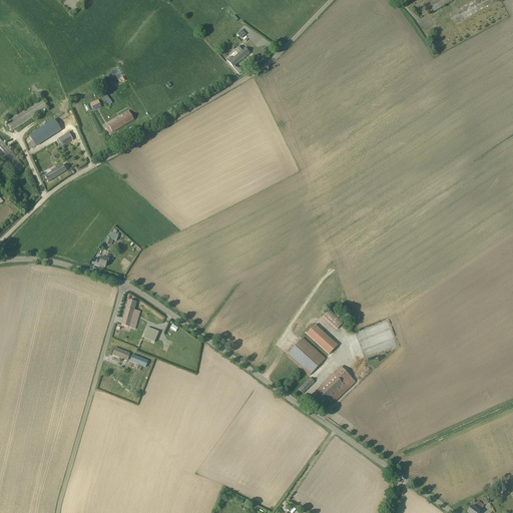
[(434,0),(427,4),(432,13),(453,1),(452,0),(434,0)]
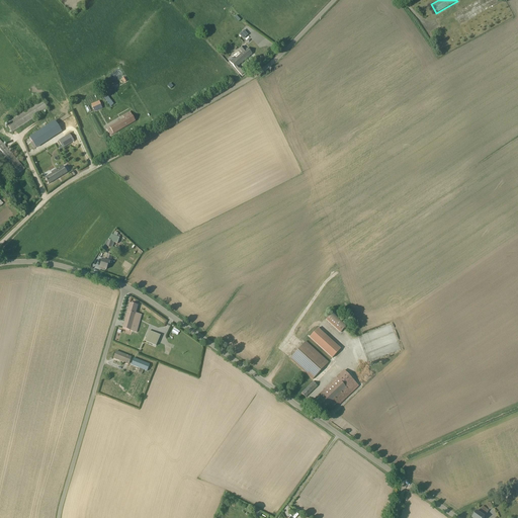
[(462,8),(469,20),(483,12),(476,1),(462,8)]
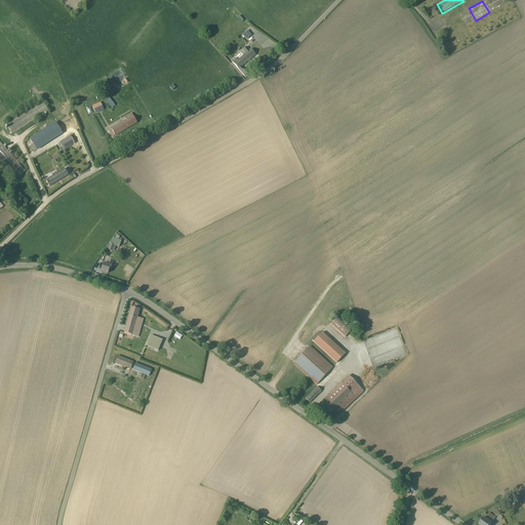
[(251,36),(246,31),(242,36),(246,40),(251,36)]
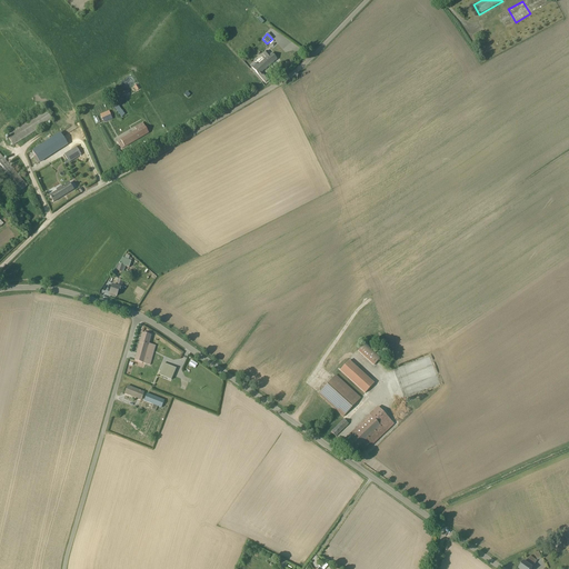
[(261,73),(277,60),(271,53),(270,55),(267,51),(262,55),(266,59),(263,60),(257,66),(255,63),(251,67),(265,83),(269,79),(266,73),(263,76),(261,73)]
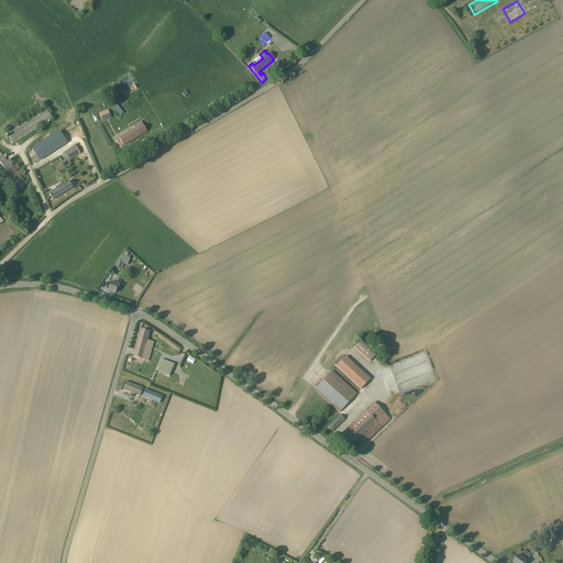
[(111,105),(120,116),(123,113),(113,100),(111,101),(112,103),(111,105)]
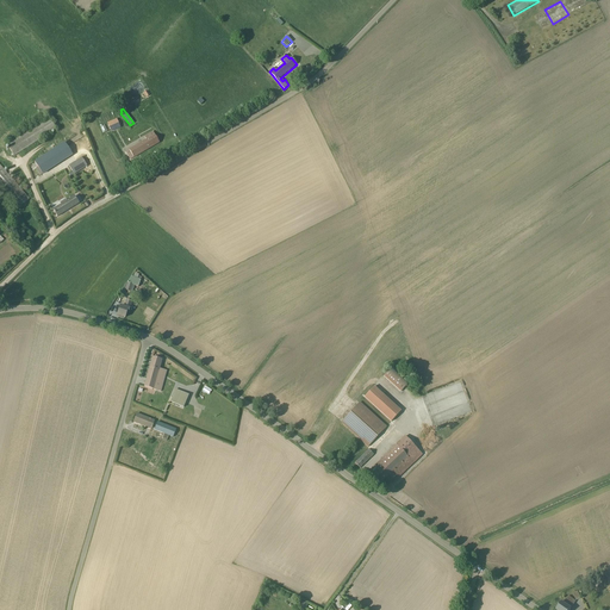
[(56,129),(49,117),(6,144),(13,156),(14,156),(56,129)]
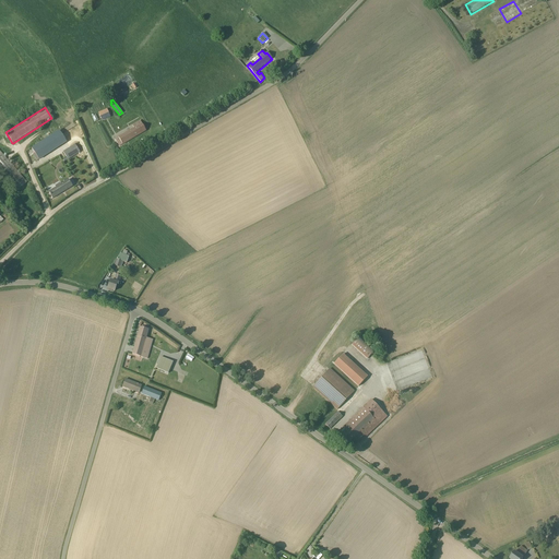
[(110,117),(106,109),(97,113),(102,121),(110,117)]
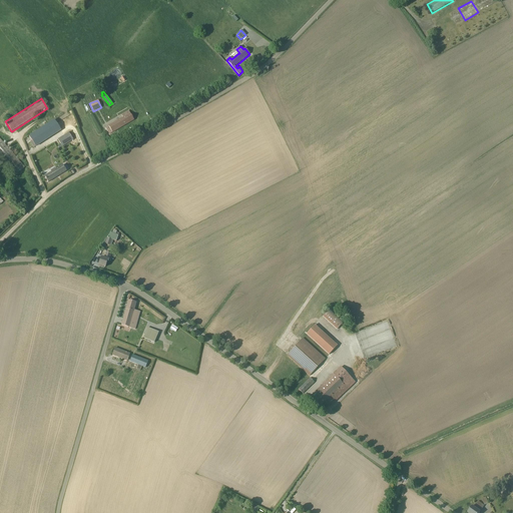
[(120,118),(105,128),(109,134),(133,120),(127,111),(119,115),(120,118)]
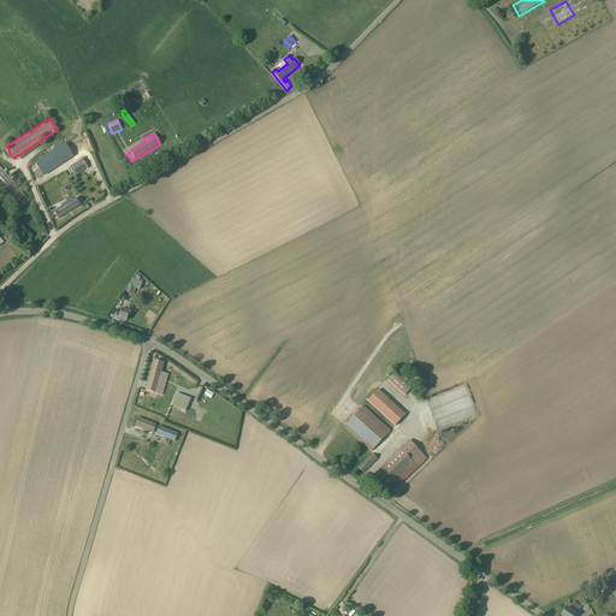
[(73,157),(65,144),(34,164),(35,164),(43,177),(73,157)]
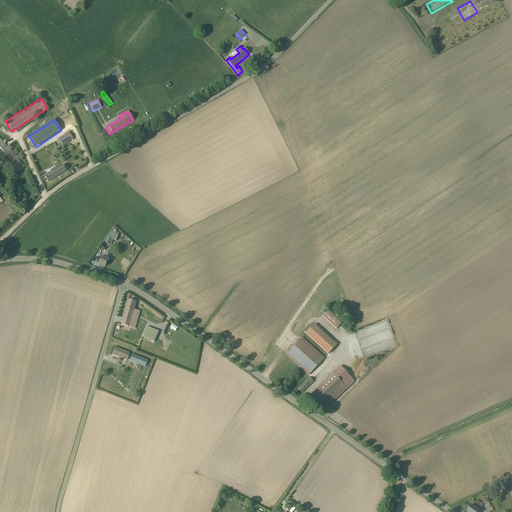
[(68,133),(57,139),(62,147),(73,140),(68,133)]
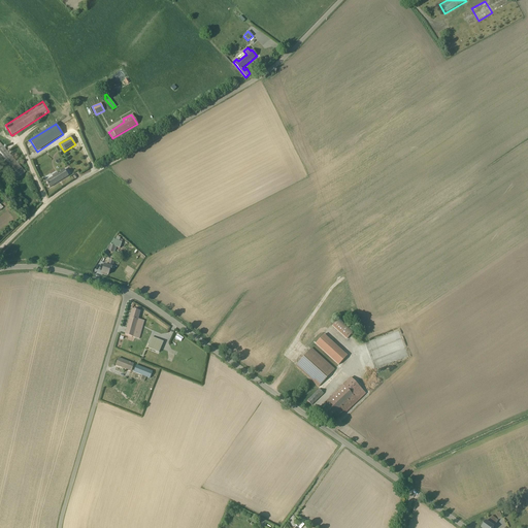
[(24,173),(25,172),(0,143),(0,163),(15,180),(24,173)]
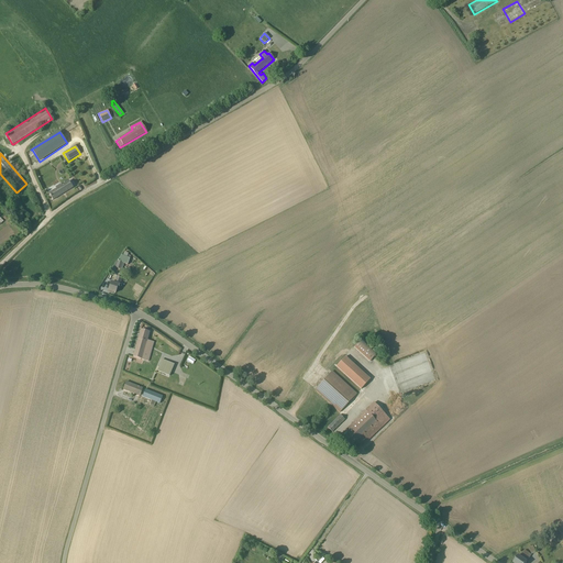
[(73,188),(68,181),(61,186),(59,185),(55,188),(56,189),(48,194),(53,200),(73,188)]
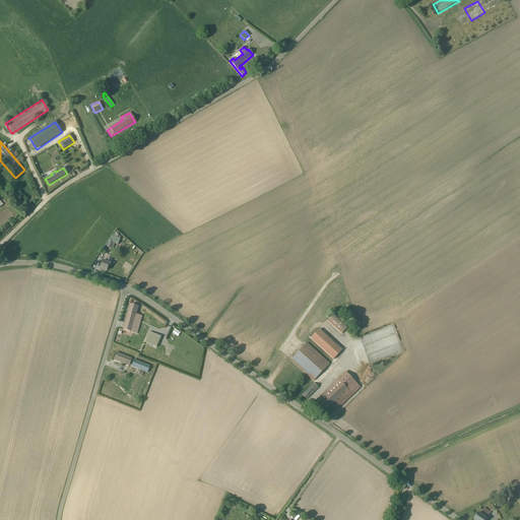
[(102,251),(105,252),(108,248),(113,250),(115,244),(118,245),(120,237),(118,236),(118,235),(115,233),(114,237),(112,236),(102,251)]
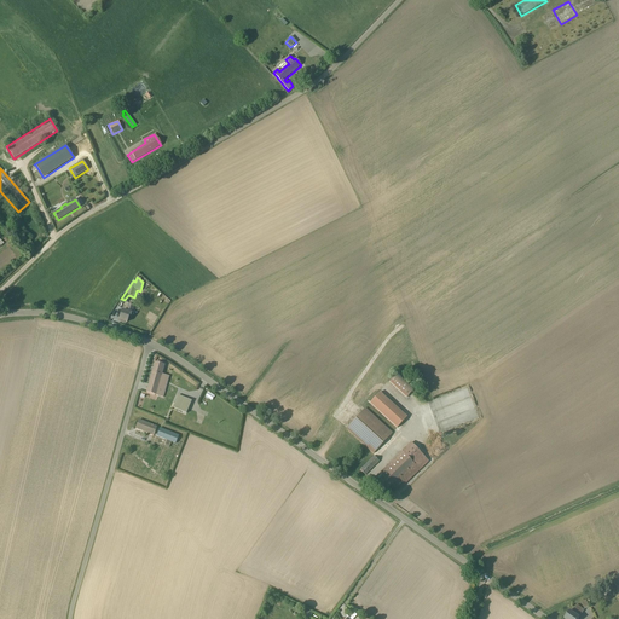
[(122,310),(119,320),(127,323),(128,318),(129,318),(133,306),(128,305),(126,311),(122,310)]
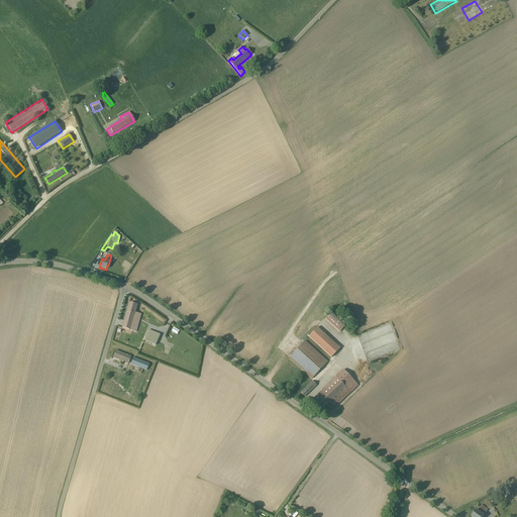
[(124,262),(121,266),(127,271),(130,267),(124,262)]
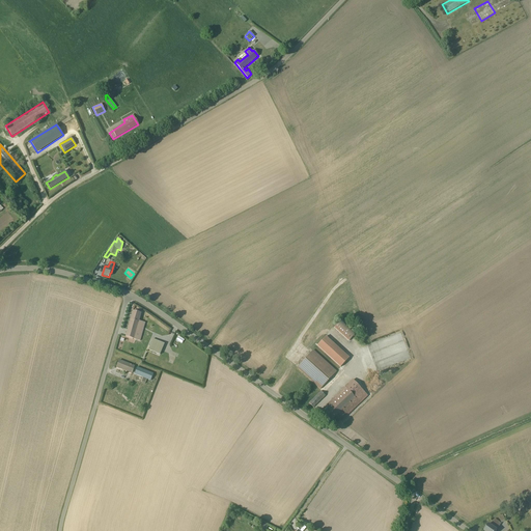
[(141,313),(133,311),(124,337),(140,341),(145,324),(139,322),(141,313)]
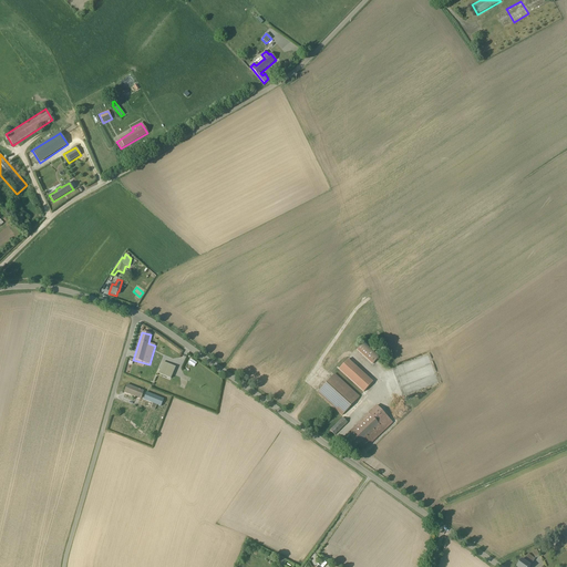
[(364,341),(356,350),(372,364),(380,356),(364,341)]
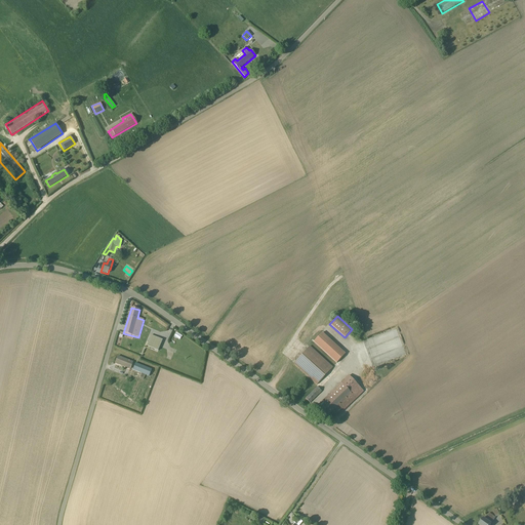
[(391,360),(405,355),(397,329),(367,338),(370,348),(369,348),(373,358),(389,353),(391,360)]
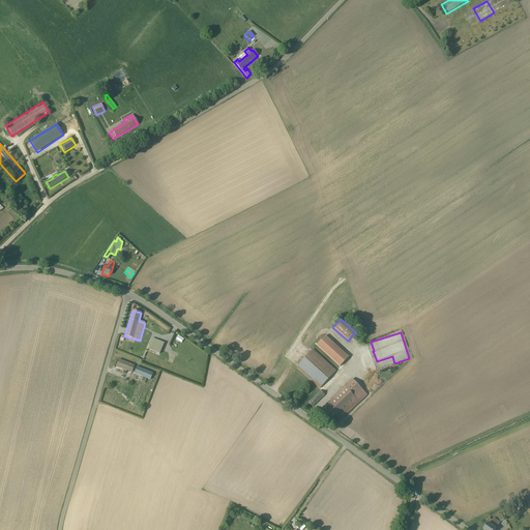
[(340,367),(348,357),(325,336),(316,346),(340,367)]
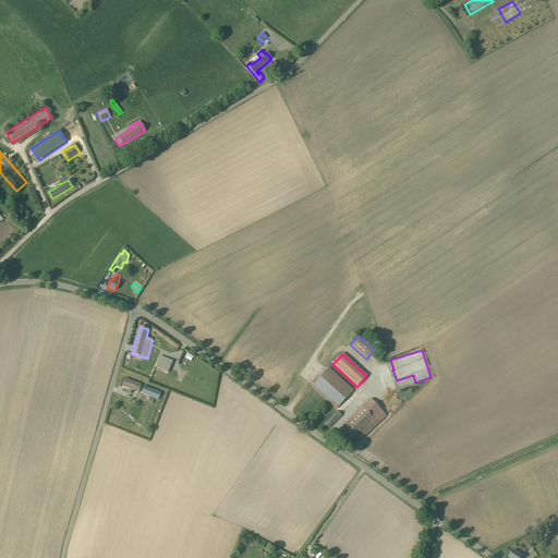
[(172,362),(160,356),(155,368),(168,373),(172,362)]
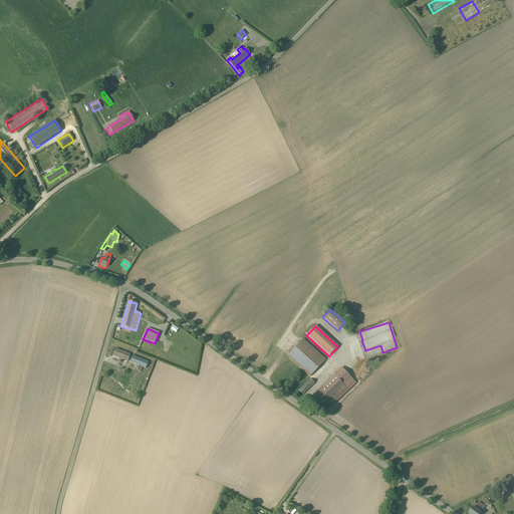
[(309,377),(325,360),(303,339),(287,357),(309,377)]
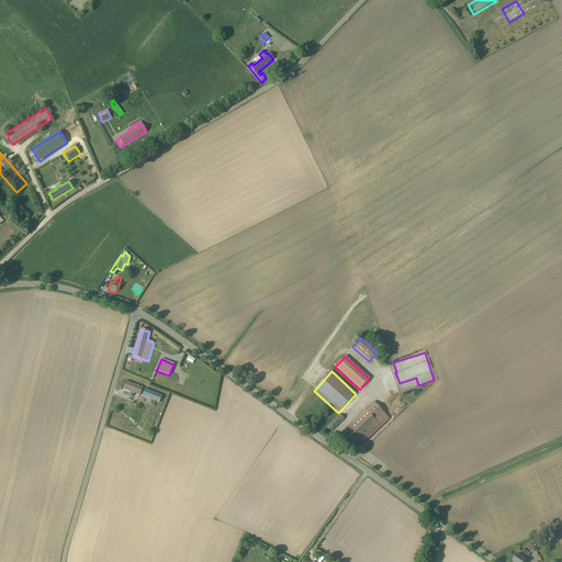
[(125,382),(123,389),(139,395),(143,388),(125,382)]
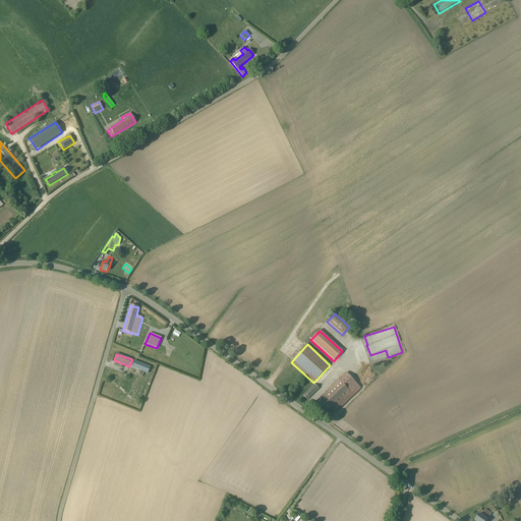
[(134,360),(131,367),(139,370),(137,375),(141,378),(142,378),(143,372),(148,373),(150,367),(134,360)]
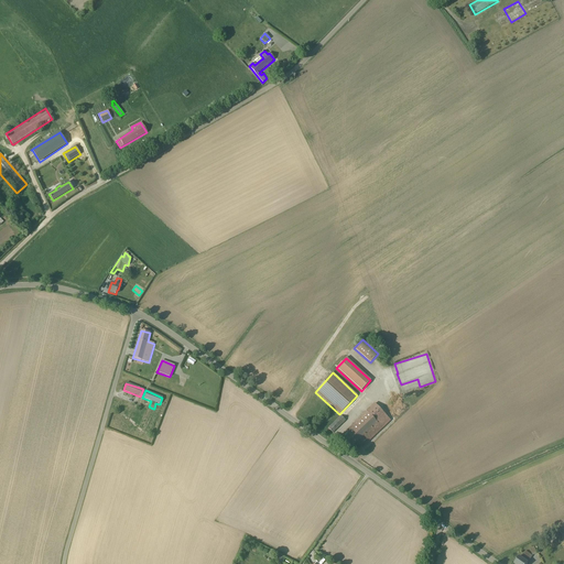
[(345,433),(338,440),(348,449),(356,442),(362,448),(390,421),(373,403),(366,411),(366,412),(345,432),(345,433)]
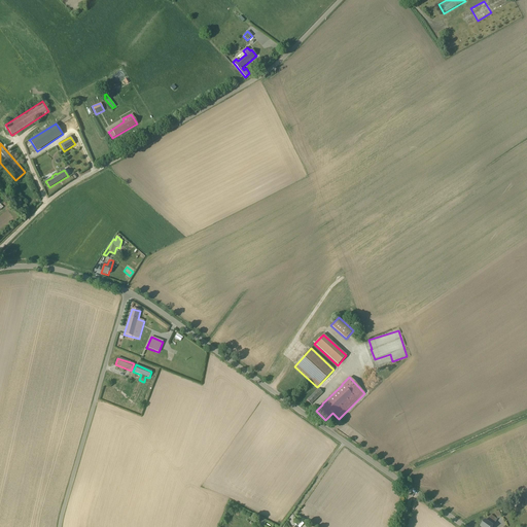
[(317,389),(307,400),(311,405),(322,393),(317,389)]
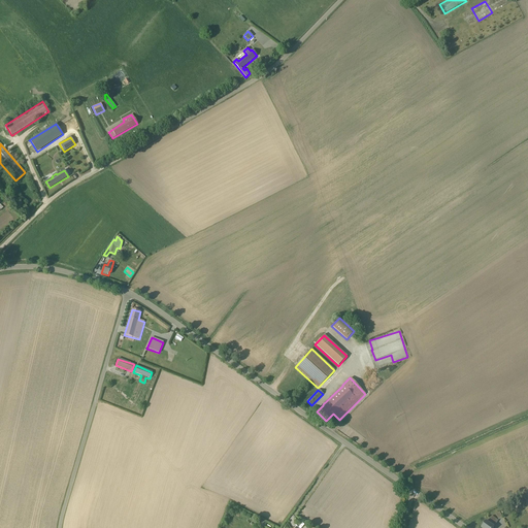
[(492,517),(489,520),(495,525),(498,521),(492,517)]
